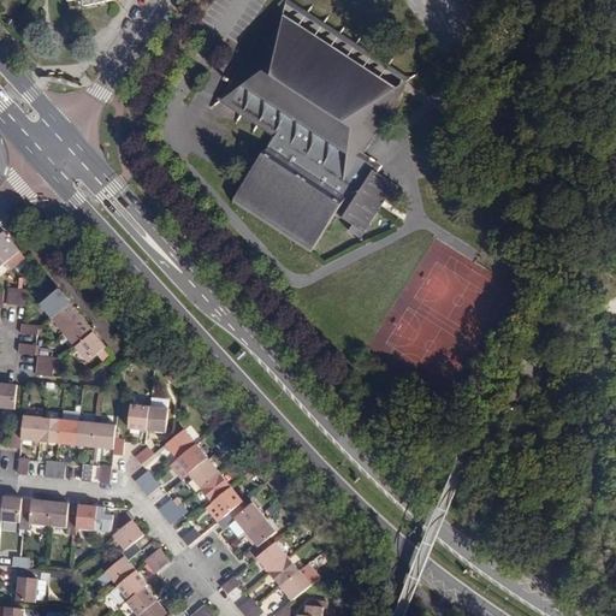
[(396,90),(283,15),(224,104),(271,135),(266,143),(267,144),(231,199),(308,250),(332,214),(350,225),(344,234),(357,242),(384,203),(394,209),(403,194),(374,176),(378,170),(354,154),(396,90)]
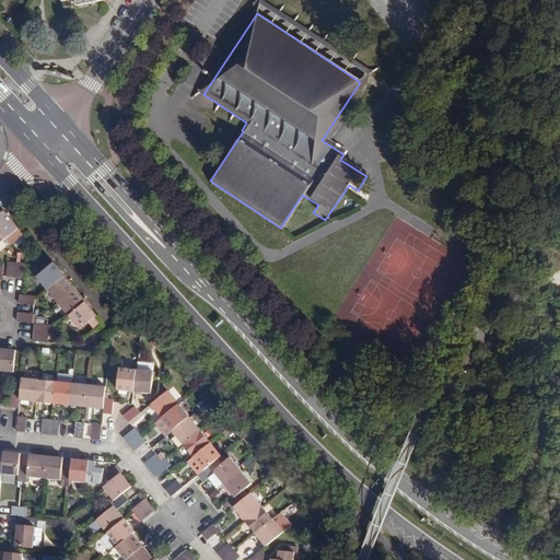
[(0,232),(4,237),(9,244),(22,233),(18,226),(6,212),(2,214),(0,212),(0,232)]
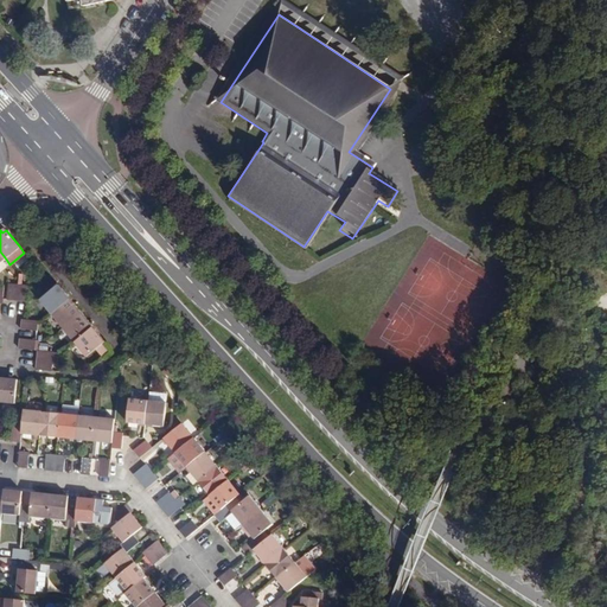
[(7,300),(17,301),(19,285),(10,283),(7,300)]
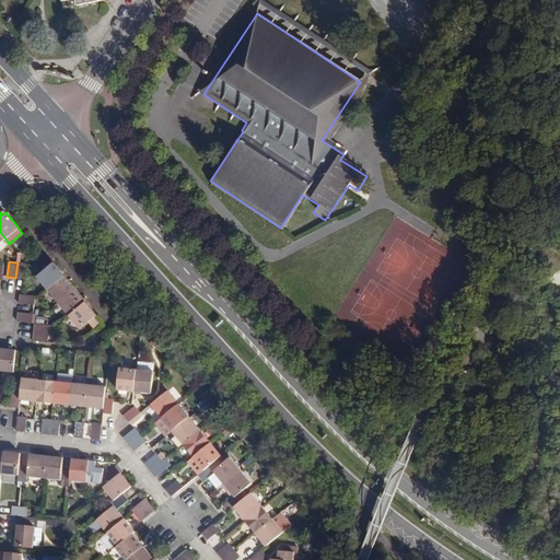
[(18,263),(15,278),(24,279),(26,264),(18,263)]
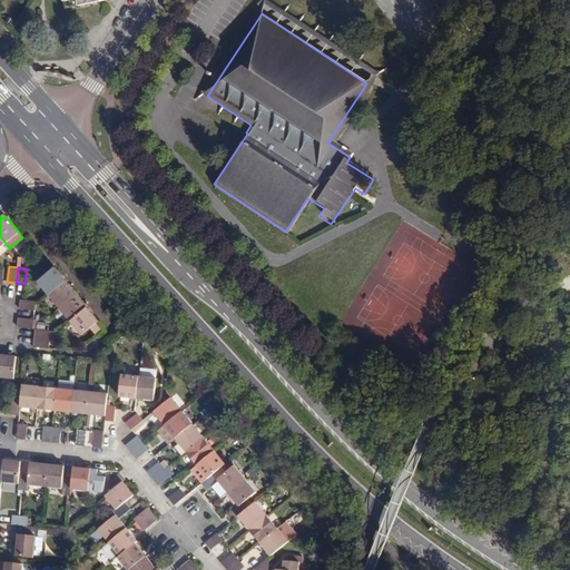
[(38,282),(49,295),(64,283),(67,281),(58,269),(56,272),(52,269),(38,282)]
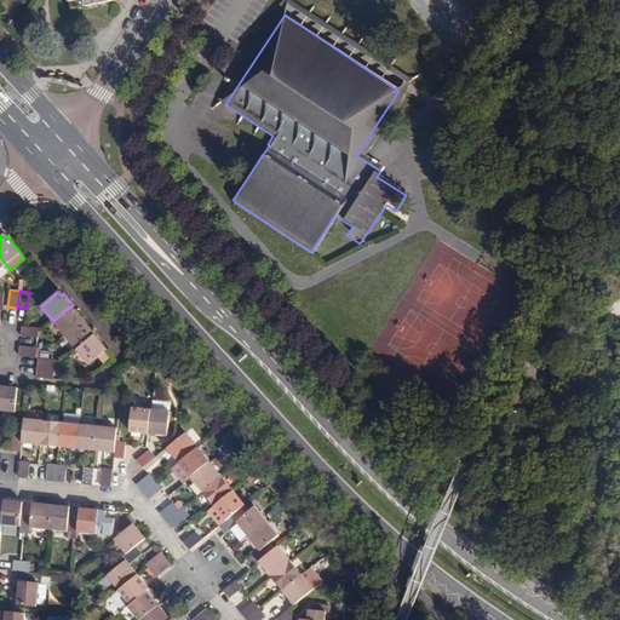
[(65,336),(85,320),(75,308),(72,310),(69,308),(53,321),(65,336)]
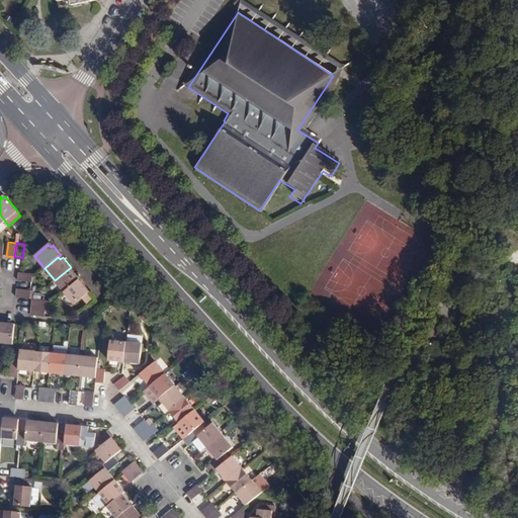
[(78,276),(71,267),(55,280),(64,292),(78,281),(76,278),(78,276)]
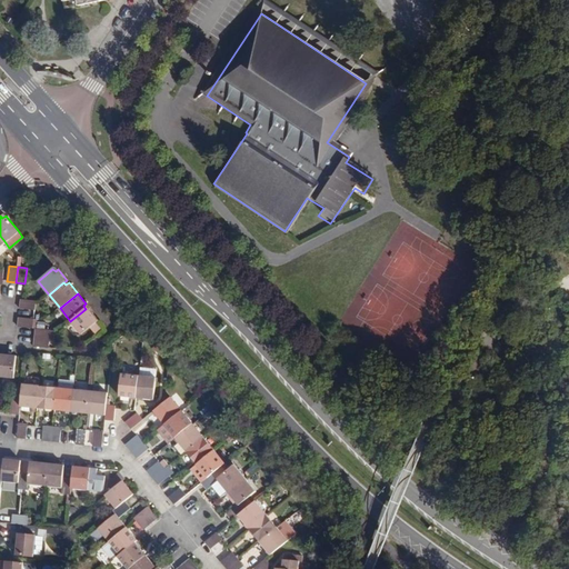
[(35,310),(36,301),(23,300),(21,300),(20,309),(35,310)]
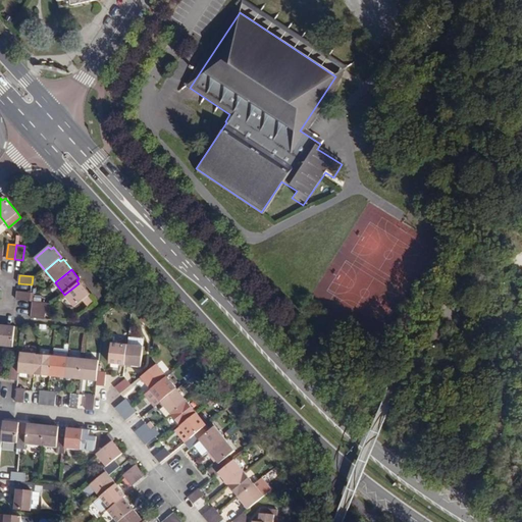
[(81,281),(79,283),(64,295),(74,307),(83,300),(88,307),(93,303),(88,296),(89,295),(86,292),(88,291),(81,281)]
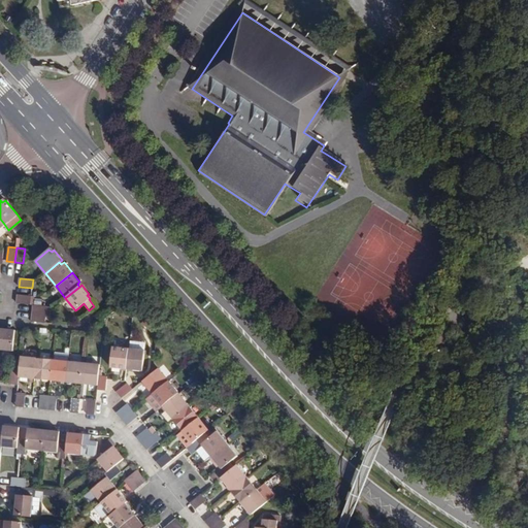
[(31,305),(31,297),(18,295),(17,303),(31,305)]
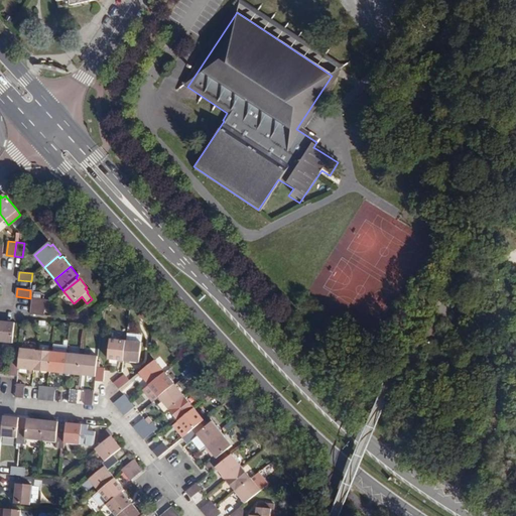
[(32,298),(31,306),(45,307),(46,299),(32,298)]
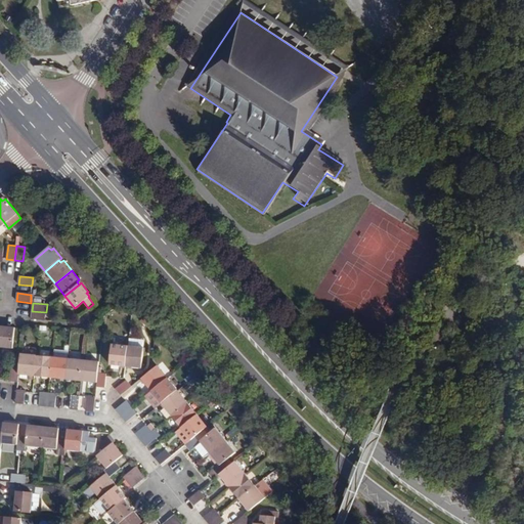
[(46,312),(32,311),(31,319),(45,320),(46,312)]
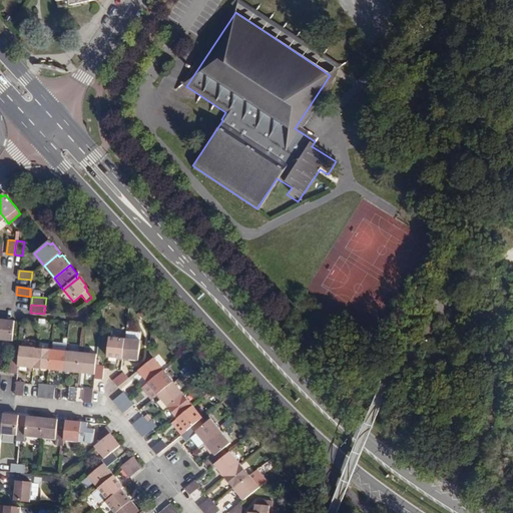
[(149,315),(142,308),(138,313),(149,324),(149,315)]
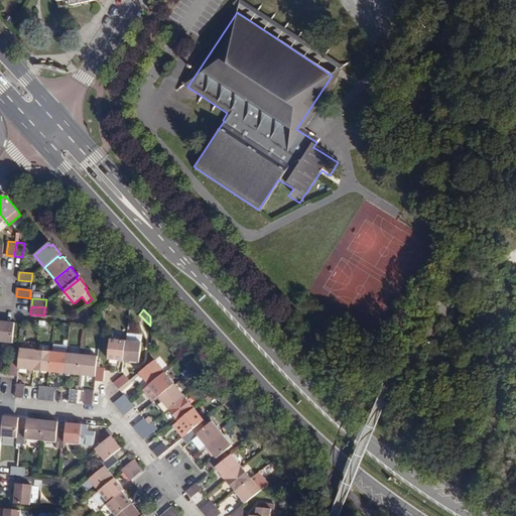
[(0,320),(0,342),(12,343),(14,327),(11,326),(11,323),(0,320)]
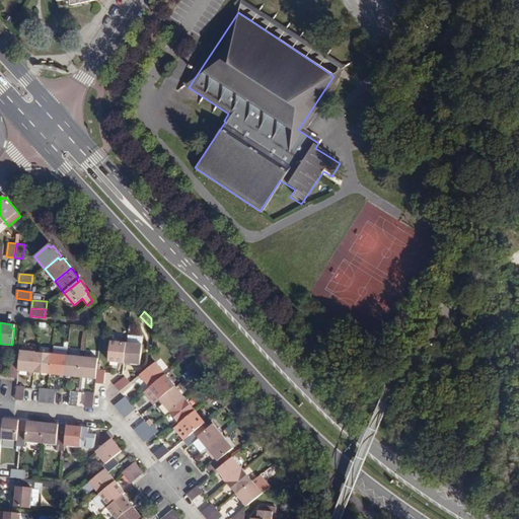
[(127,344),(142,346),(143,338),(128,336),(127,344)]
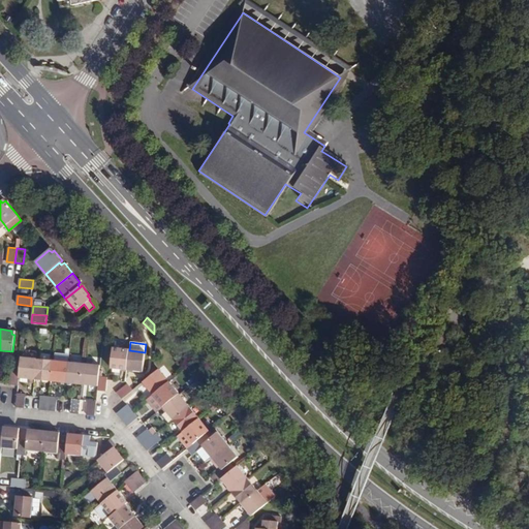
[(127,371),(129,350),(113,348),(111,369),(127,371)]
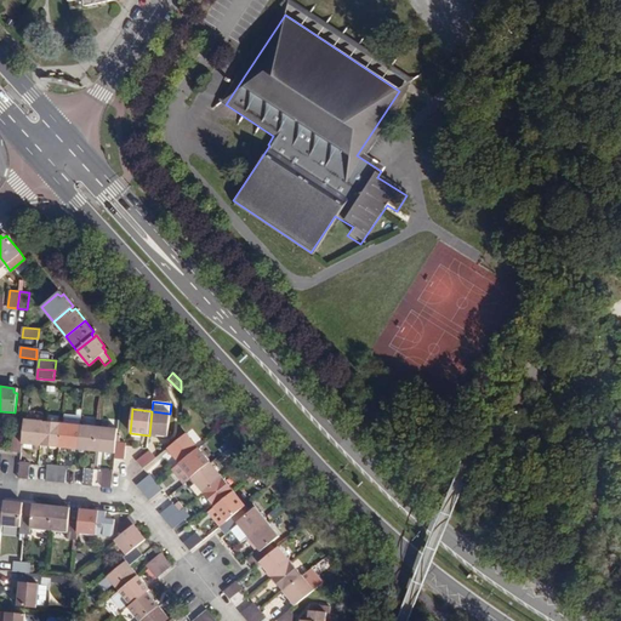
[(170,414),(152,411),(149,436),(167,437),(171,414),(170,414)]
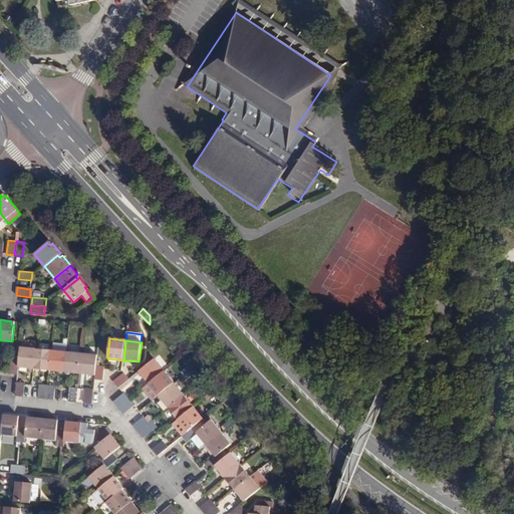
[(19,361),(18,366),(34,368),(36,347),(20,345),(19,361)]
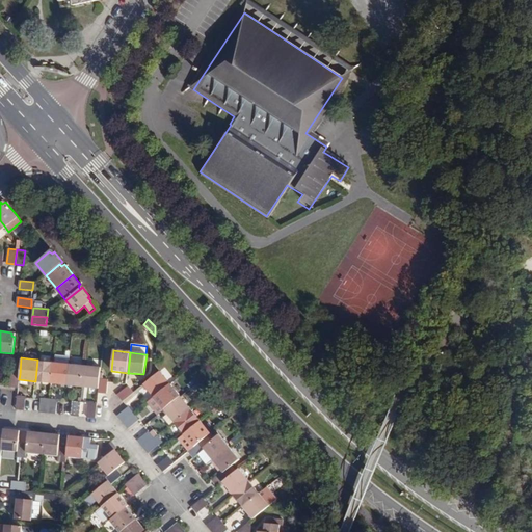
[(37,360),(35,381),(51,382),(53,362),(37,360)]
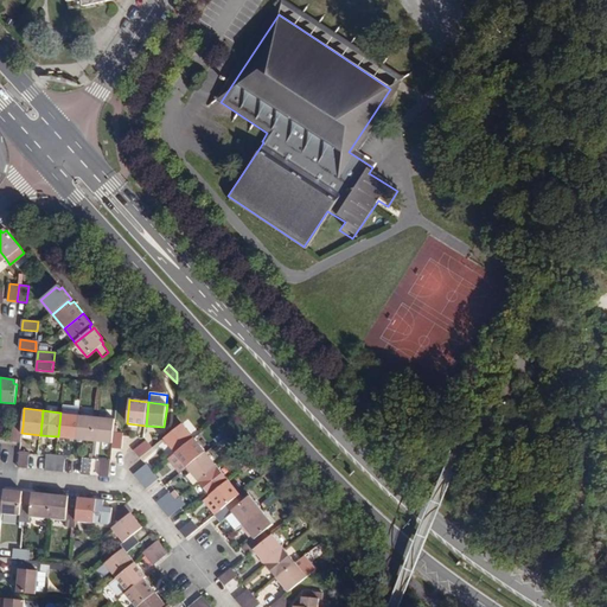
[(78,415),(61,413),(58,436),(76,439),(78,415)]
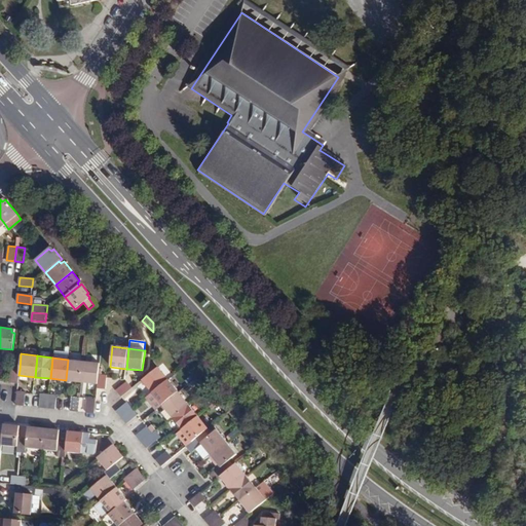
[(84,362),(68,360),(66,380),(81,382),(84,362)]
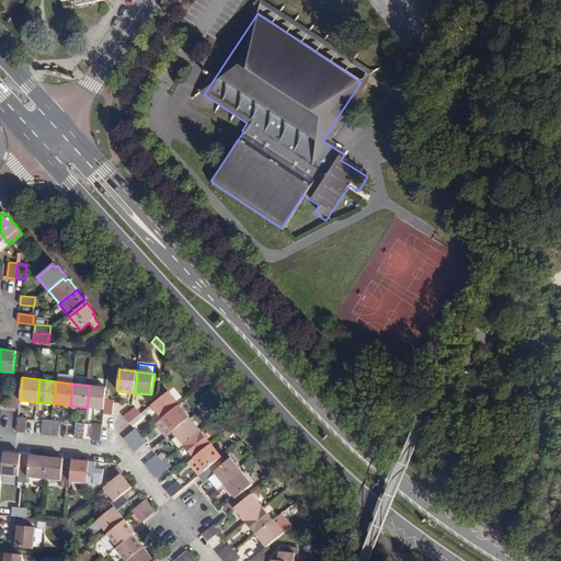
[(104,410),(105,399),(106,387),(90,386),(87,408),(104,410)]
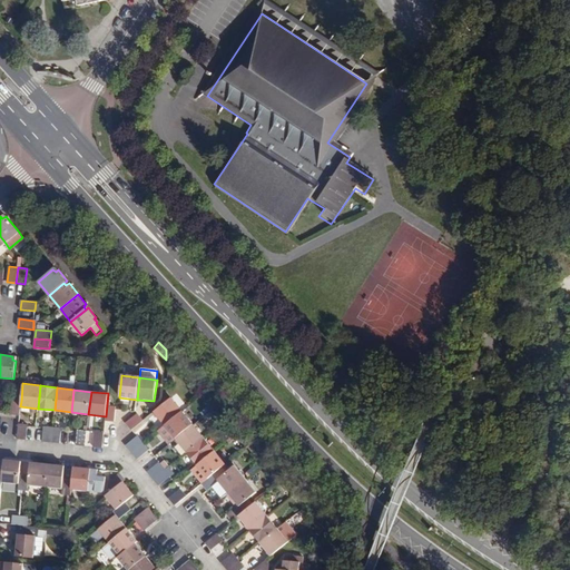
[(154,411),(165,425),(184,411),(172,396),(154,411)]
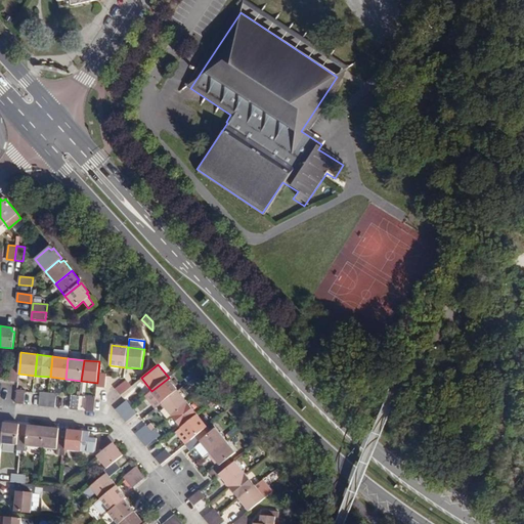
[(18,374),(19,368),(11,367),(10,381),(17,382),(18,374)]
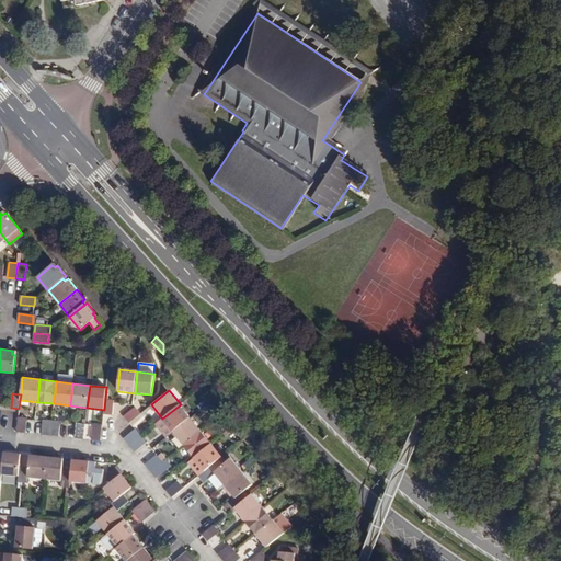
[(105,399),(104,410),(103,414),(112,415),(114,400),(105,399)]
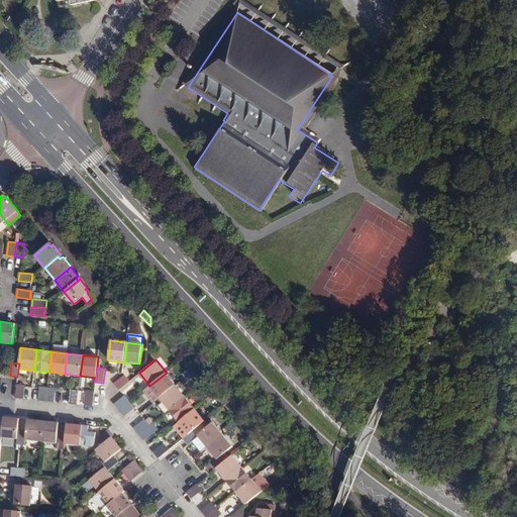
[(176,385),(167,373),(149,386),(160,398),(176,385)]
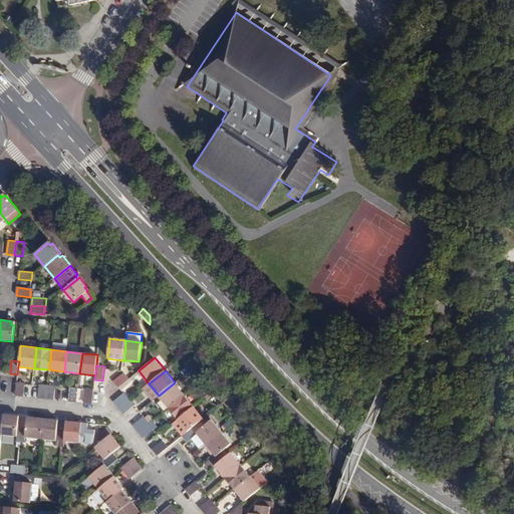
[(118,388),(130,378),(124,373),(114,381),(118,388)]
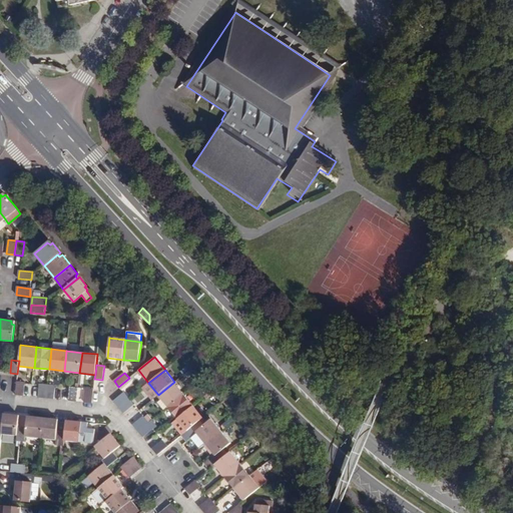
[(24,382),(16,381),(15,394),(23,395),(24,382)]
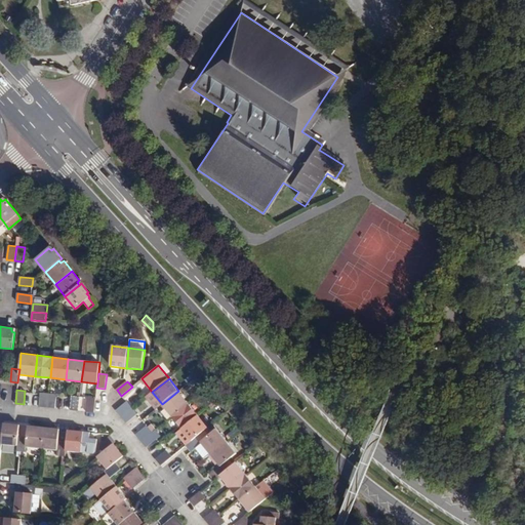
[(162,404),(172,416),(189,403),(178,391),(162,404)]
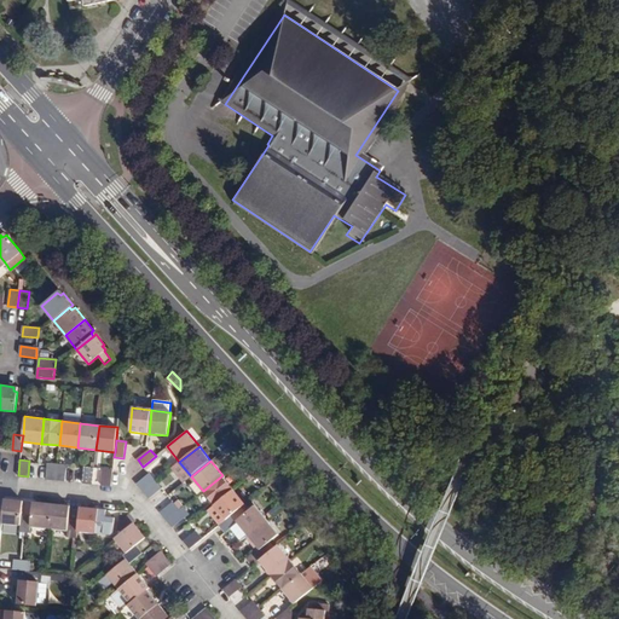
[(45,479),(56,480),(57,463),(46,462),(45,479)]
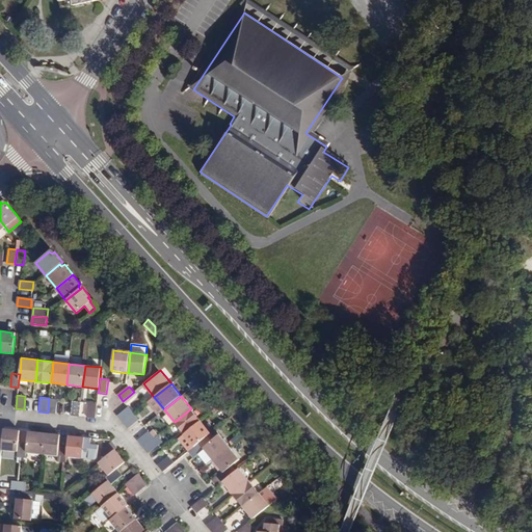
[(49,398),(48,413),(55,414),(56,399),(49,398)]
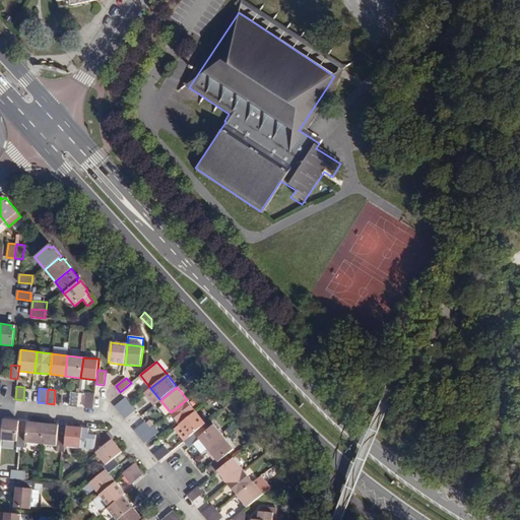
[(78,406),(79,393),(70,392),(69,405),(78,406)]
